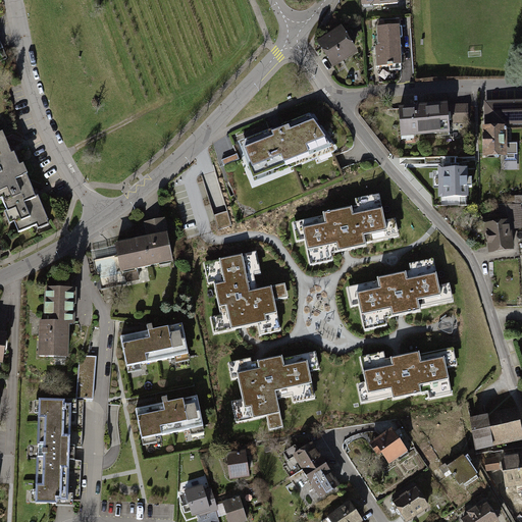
[(363,0),(364,10),(401,9),(400,0),(363,0)]
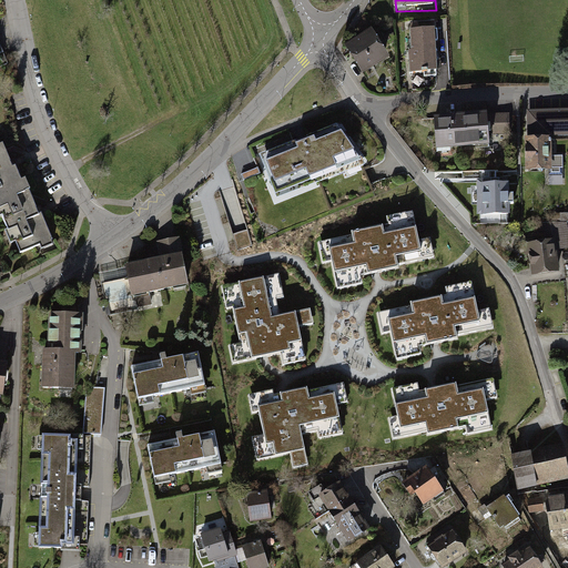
[(391,60),(372,30),(344,48),(363,77),(391,60)]
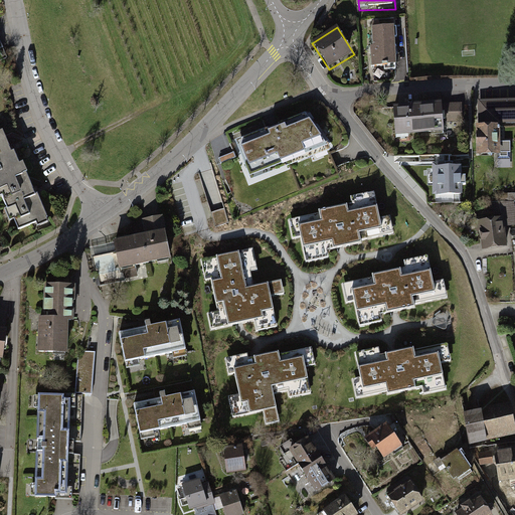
[(398,29),(372,30),(372,69),(399,69),(398,29)]
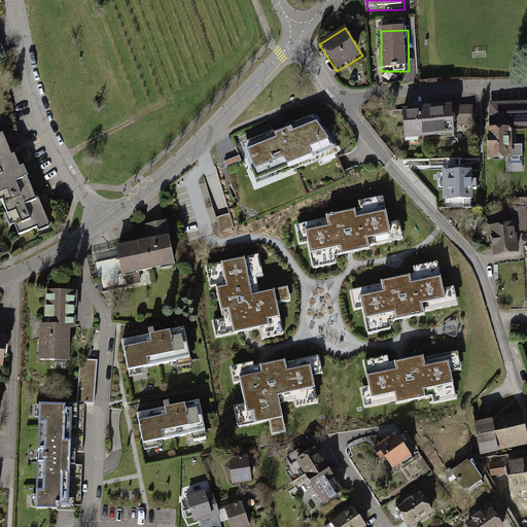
[(526,105),(493,107),(494,130),(488,130),(490,162),(514,161),(512,131),(526,130),(526,105)]
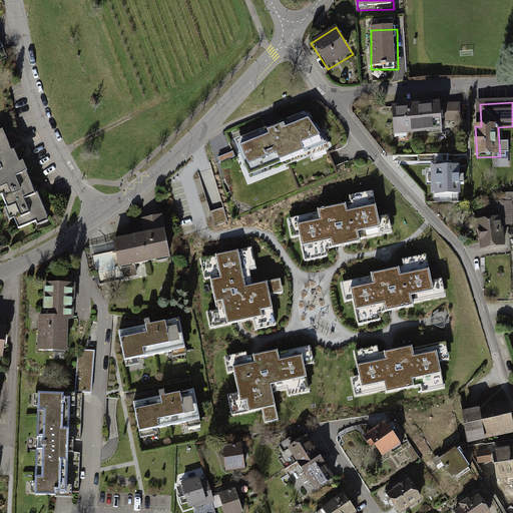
[(461,107),(395,108),(395,142),(415,142),(415,136),(445,136),(444,125),(461,124),(461,107)]
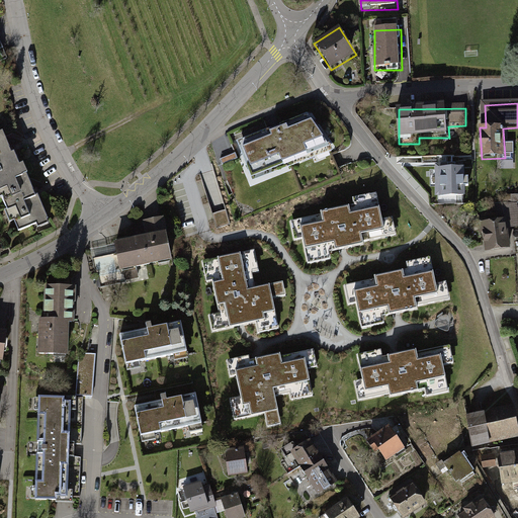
[(269,128),(240,141),(254,176),(330,147),(307,114),(280,124),(281,127),(271,132),(269,128)]
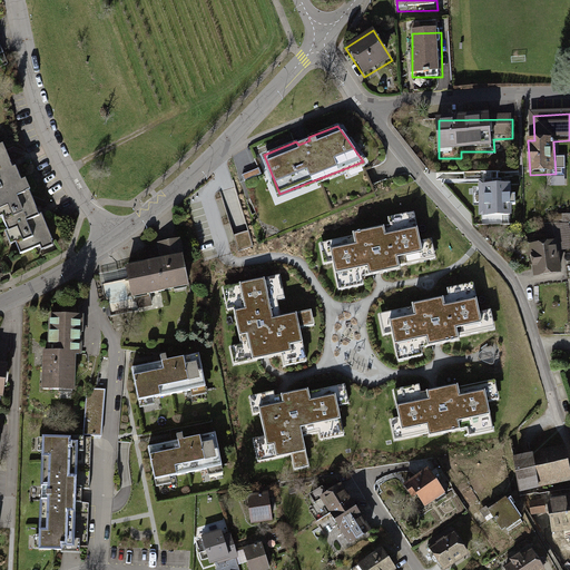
[(3,149),(0,150),(0,217),(17,255),(39,246),(41,253),(53,247),(26,185),(22,186),(16,170),(12,172),(3,149)]
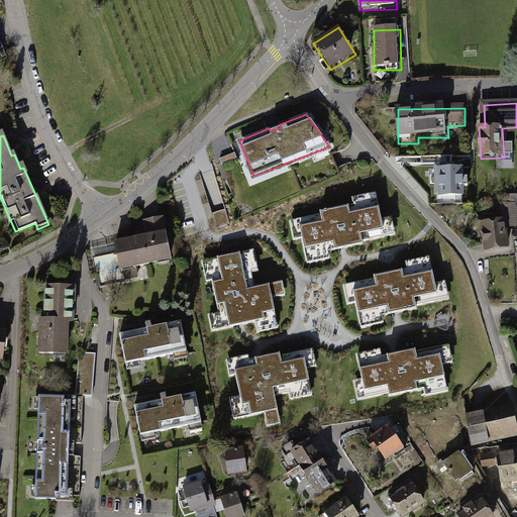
[(235,152),(219,159),(222,165),(237,159),(235,152)]
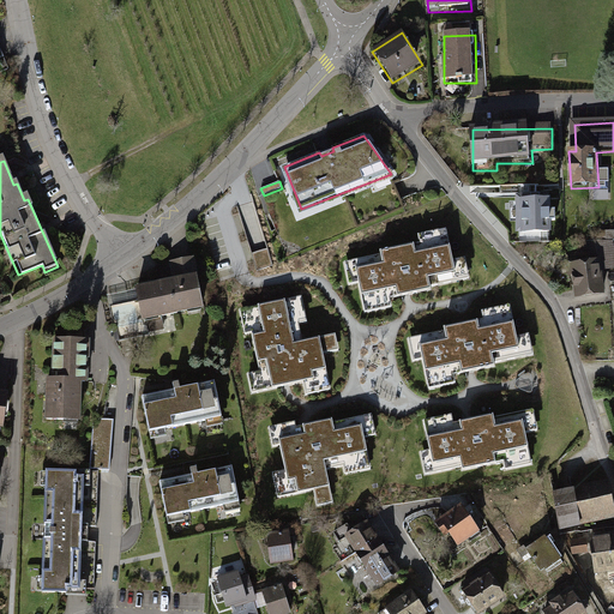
[(531,200),(519,200),(519,221),(523,221),(523,232),(548,230),(548,221),(554,221),(554,210),(548,211),(548,200),(540,200),(540,194),(531,194),(531,200)]
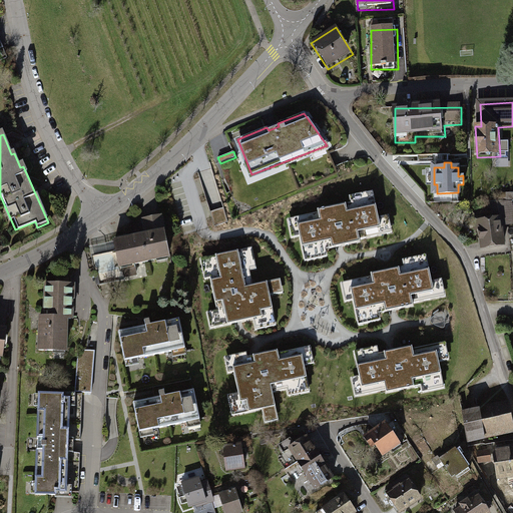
[(317,212),(287,218),(291,238),(300,236),(304,261),(326,255),(325,248),(358,242),(357,237),(391,231),(388,216),(378,218),(372,190),(349,195),(350,202),(316,209),(317,212)]
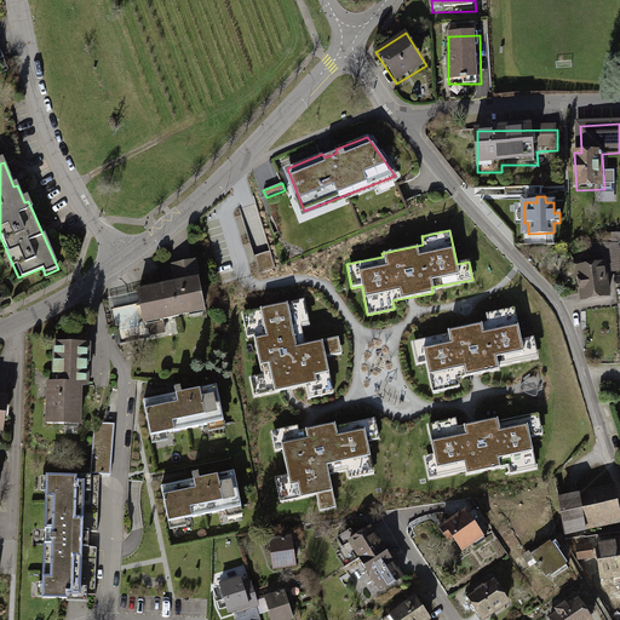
[(276,268),(271,247),(260,250),(257,235),(251,237),(260,271),(276,268)]
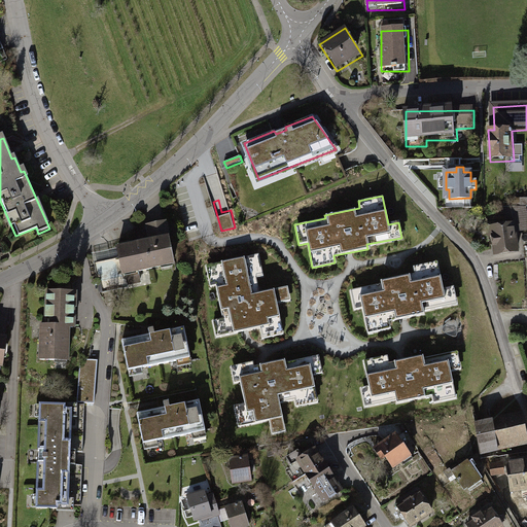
[(500,225),(491,227),(495,254),(517,251),(515,232),(526,230),(526,219),(525,207),(498,207),(500,225)]
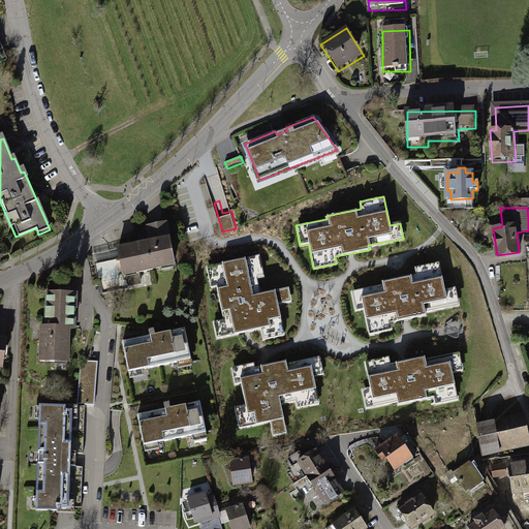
[(119,249),(124,279),(177,271),(169,222),(147,225),(150,245),(119,249)]
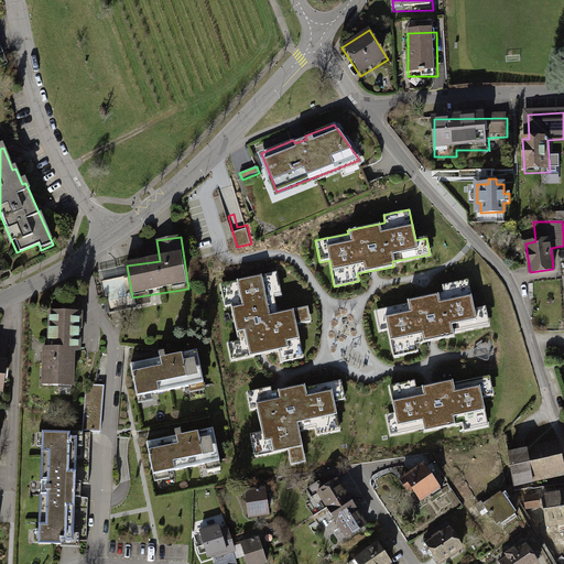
[(278,272),(220,284),(225,307),(232,306),(239,340),(228,343),(231,360),(280,350),(282,362),(304,357),(297,324),(311,321),(308,307),(279,313),(274,296),(282,295),(278,272)]
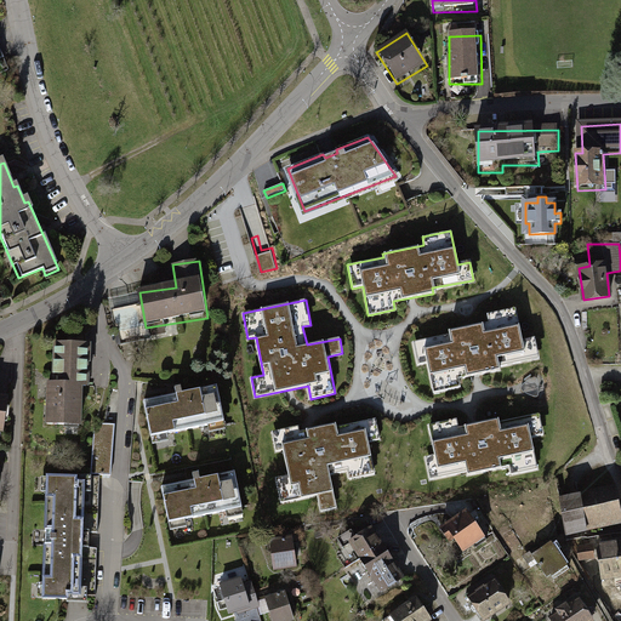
[(449,336),(412,343),(417,366),(428,365),(434,393),(460,388),(459,380),(499,371),(499,366),(539,358),(535,341),(523,343),(517,308),(488,314),(489,323),(449,331),(449,336)]
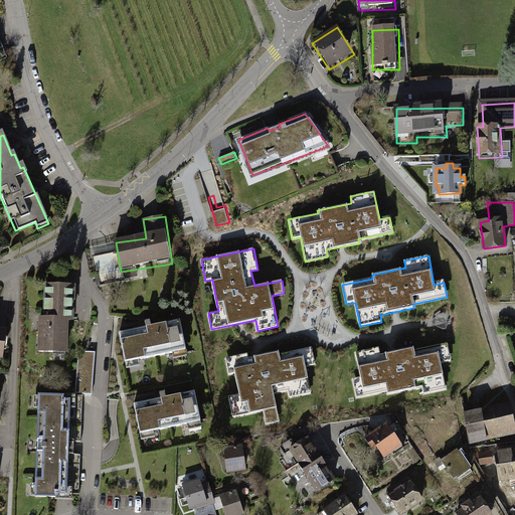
[(73,287),(47,287),(47,318),(38,318),(38,355),(68,355),(67,321),(73,321),(73,287)]
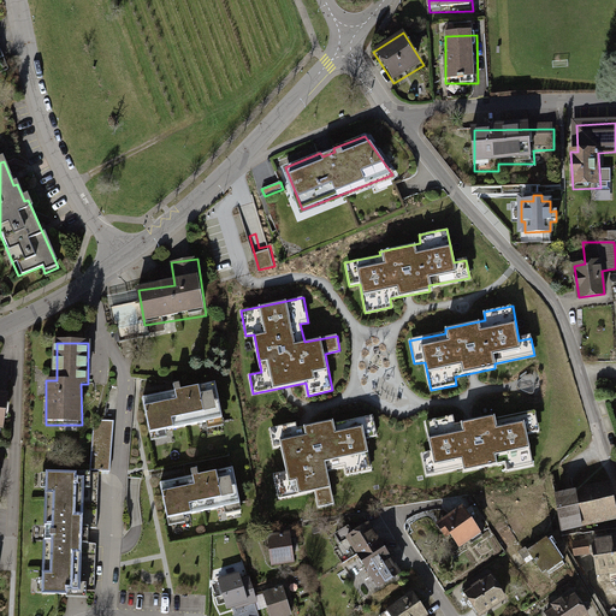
[(214,385),(143,400),(153,444),(175,439),(173,430),(203,424),(205,432),(224,428),(214,385)]
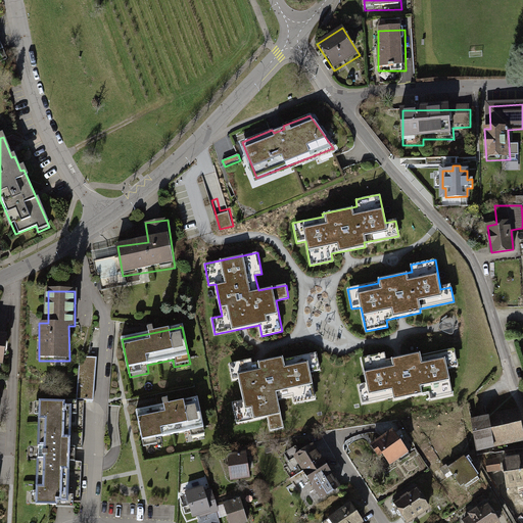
[(458,368),(454,348),(423,354),(422,351),(388,359),(386,351),(363,357),(369,385),(359,387),(362,401),(395,394),(396,398),(431,391),(432,398),(455,394),(449,370),(458,368)]
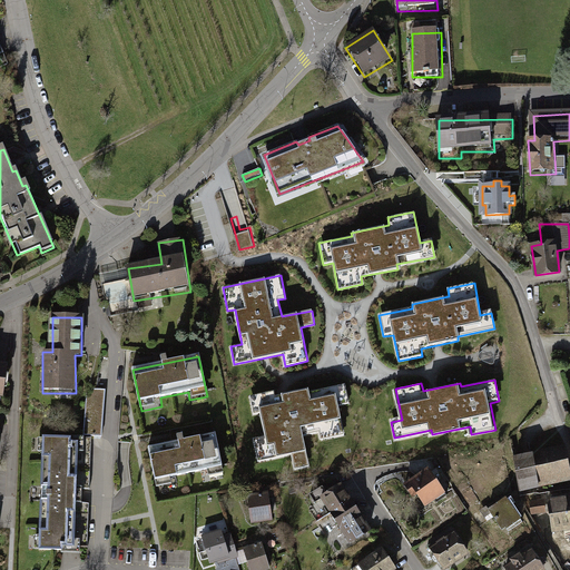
[(275,390),(249,395),(254,414),(262,413),(266,435),(254,438),(259,461),(292,454),(294,470),(311,467),(304,435),(320,432),(321,440),(345,434),(340,405),(350,403),(346,385),(310,393),(308,390),(276,396),(275,390)]
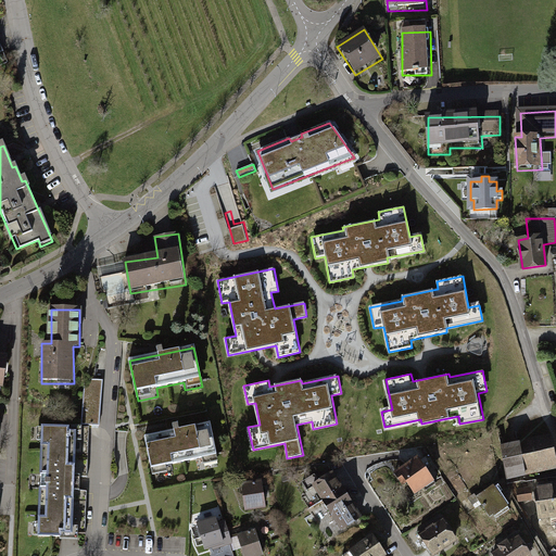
[(84,425),(102,425),(102,380),(85,380),(84,425)]
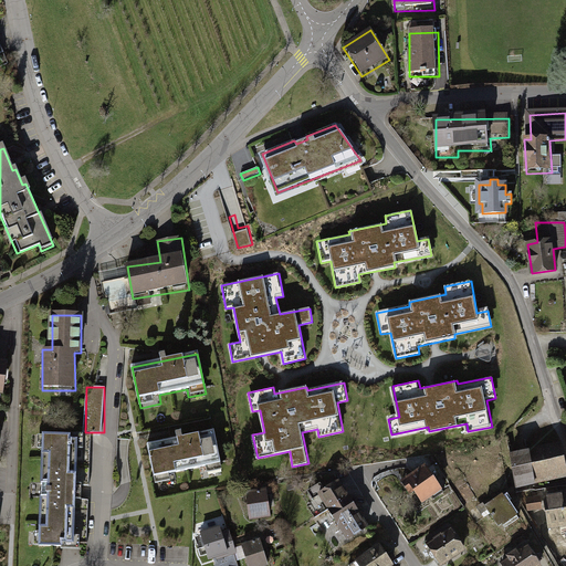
[(215,433),(149,448),(158,488),(178,484),(177,475),(205,470),(206,478),(223,473),(215,433)]
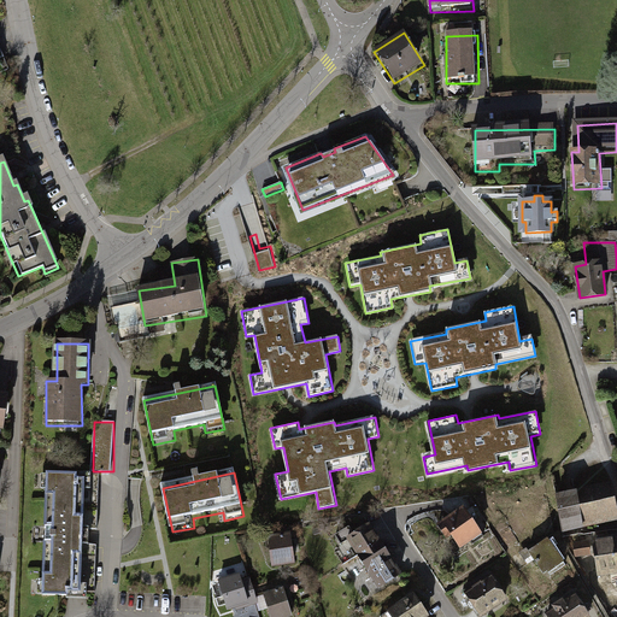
[(82,598),(83,476),(45,476),(43,598),(82,598)]
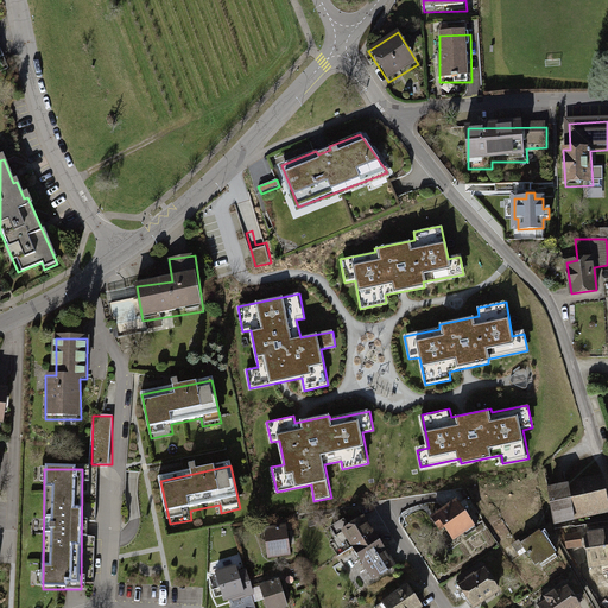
[(607,510),(603,480),(551,489),(556,523),(607,513),(607,510)]
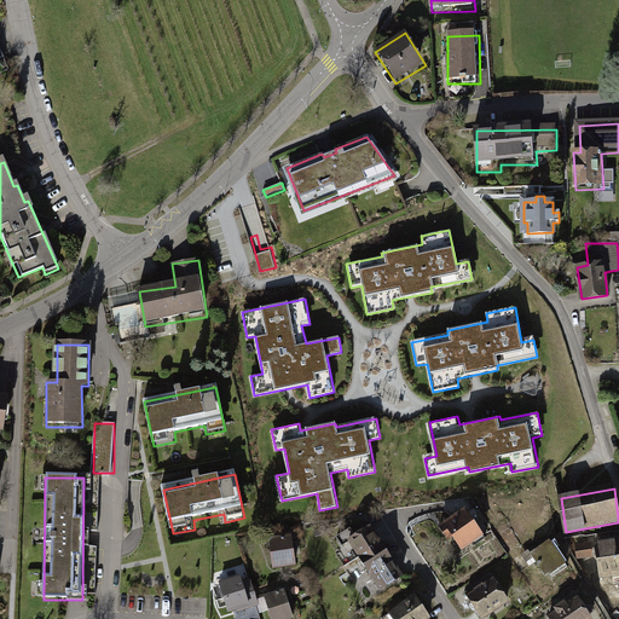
[(466,509),(439,527),(447,539),(452,536),(461,549),(470,542),(474,547),(485,538),(466,509)]
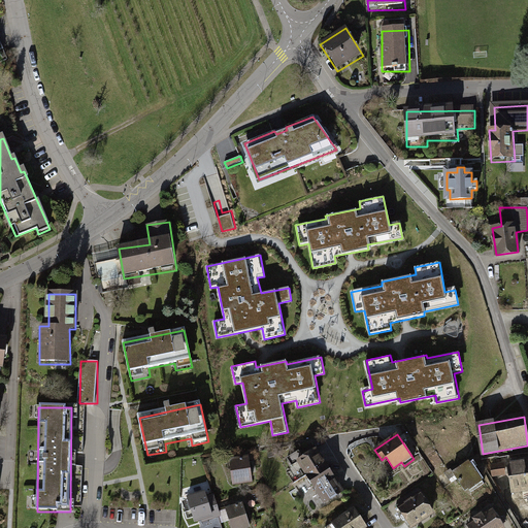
[(268,457),(273,457),(273,453),(278,453),(276,449),(273,449),(273,451),(267,452),(268,457)]
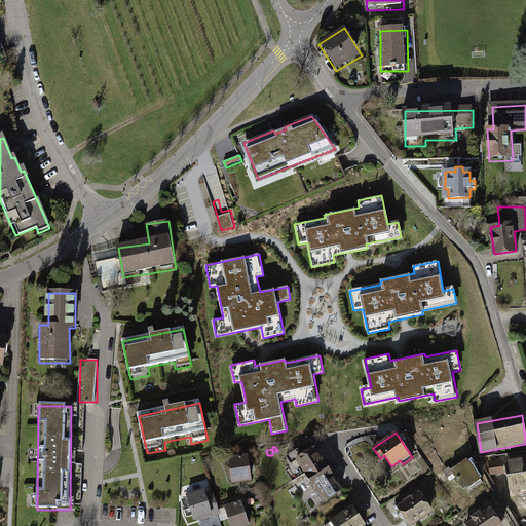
[(305,473),(323,461),(314,448),(301,456),(297,449),(286,456),(291,463),(297,459),(305,473)]
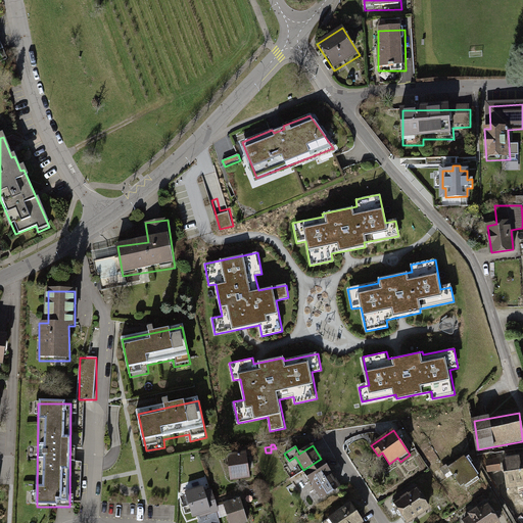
[(246,452),(228,454),(231,477),(249,474),(246,452)]
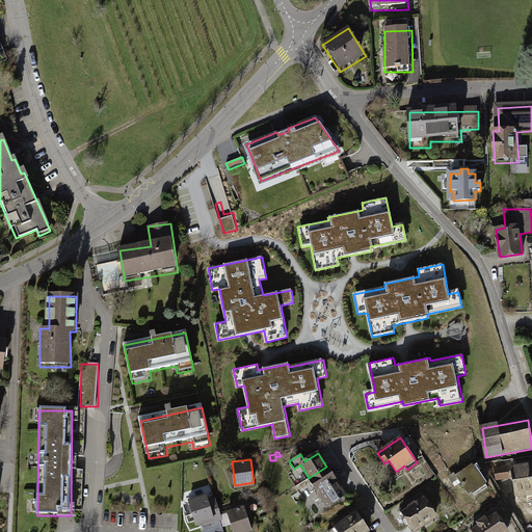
[(472,464),(455,475),(469,494),(473,490),(476,495),(487,487),(472,464)]
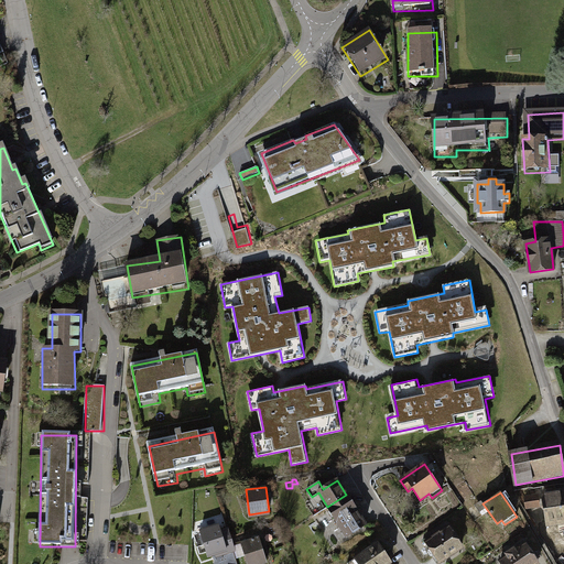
[(346,495),(327,507),(346,537),(365,524),(346,495)]
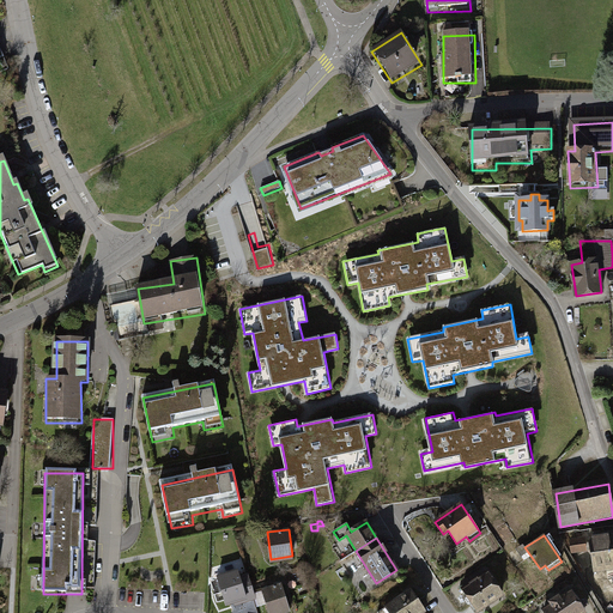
[(612,539),(593,541),(595,574),(612,571),(612,539)]
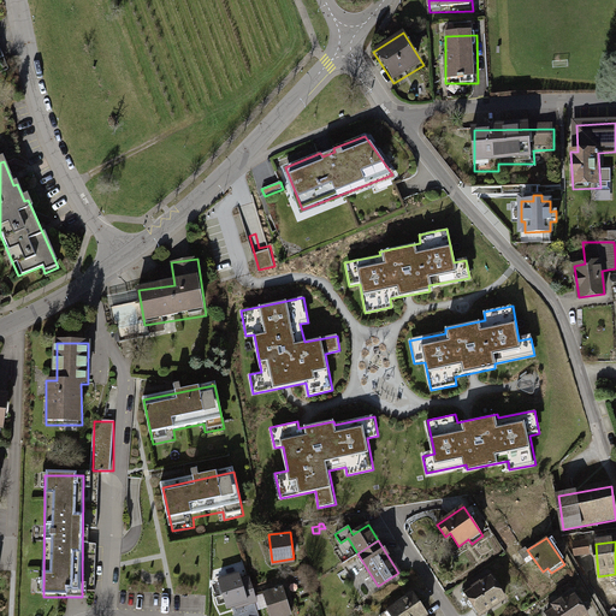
[(246,570),(218,579),(227,608),(255,599),(246,570)]
